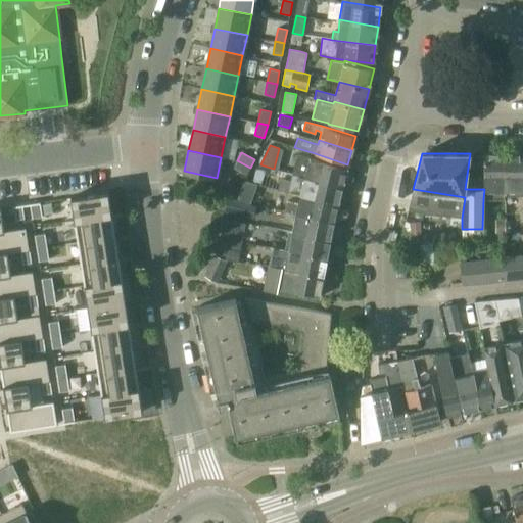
[(296,154),(292,174),(342,186),(347,168),(310,158),(296,154)]
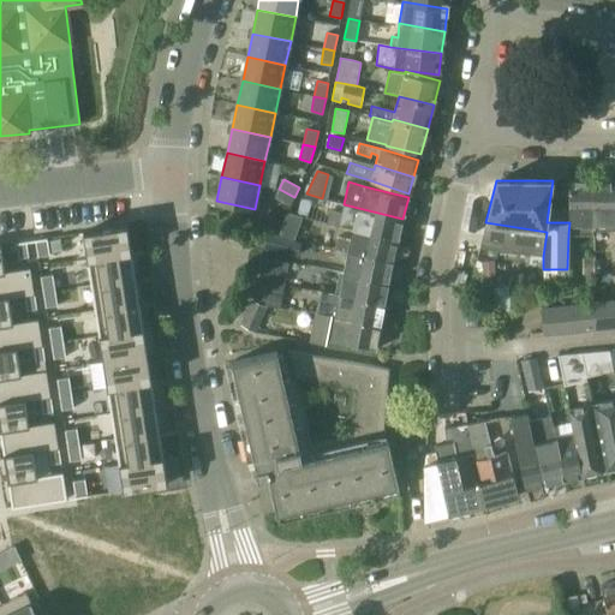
[(569,222),(568,234),(593,234),(593,230),(593,181),(569,181),(569,222)]
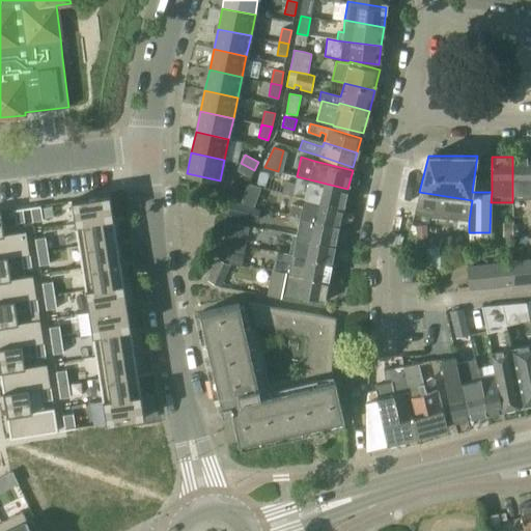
[(530,157),(512,157),(512,198),(530,198),(530,157)]
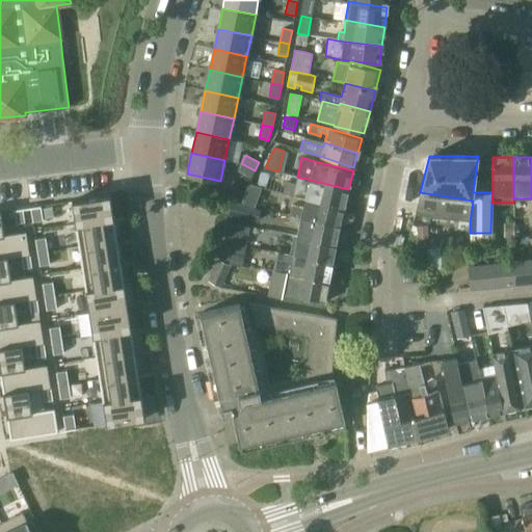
[(238,170),(250,178),(255,170),(241,163),(238,170)]
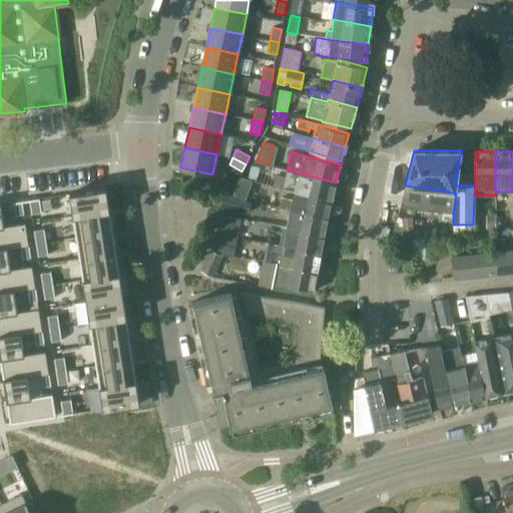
[(246,180),(257,182),(260,167),(250,165),(246,180)]
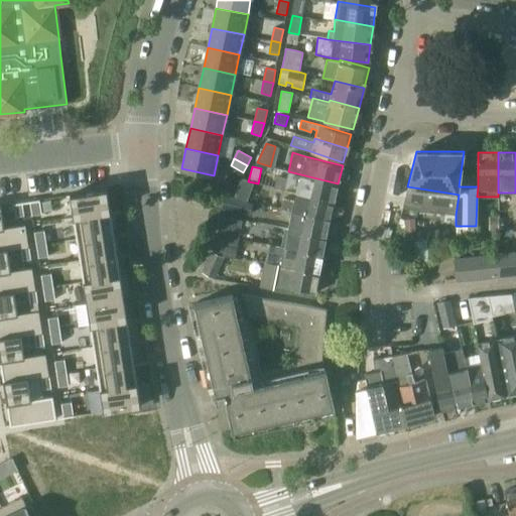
[(273,186),(284,189),(334,202),(338,183),(288,171),(286,177),(276,175),(273,186)]
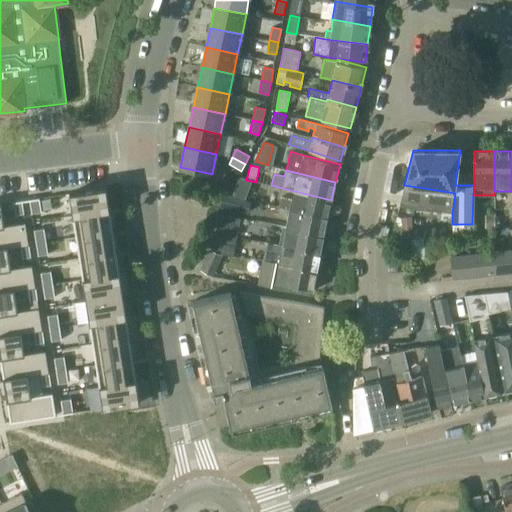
[(233,194),(233,195),(244,199),(244,197),(248,188),(247,187),(237,183),(233,194)]
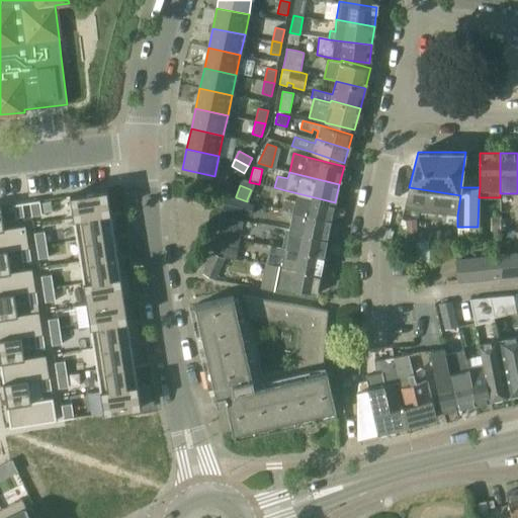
[(409,187),(404,208),(457,216),(460,195),(409,187)]
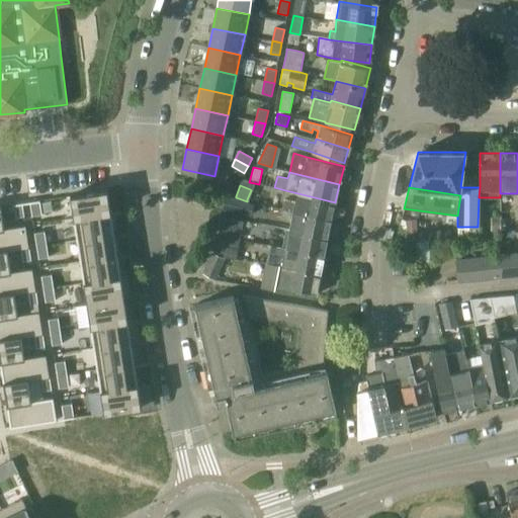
[(107,190),(70,195),(74,219),(110,212),(107,190)]
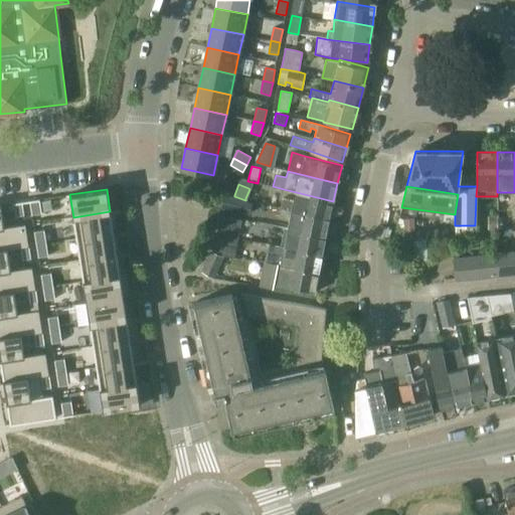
[(282,198),(281,207),(329,218),(329,217),(333,201),(284,189),(296,192),(294,201),(282,198)]
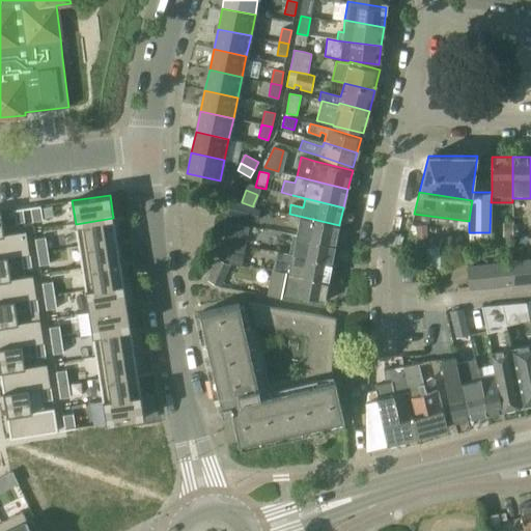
[(227,214),(226,215),(257,222),(260,208),(253,206),(239,203),(229,201),(227,214)]
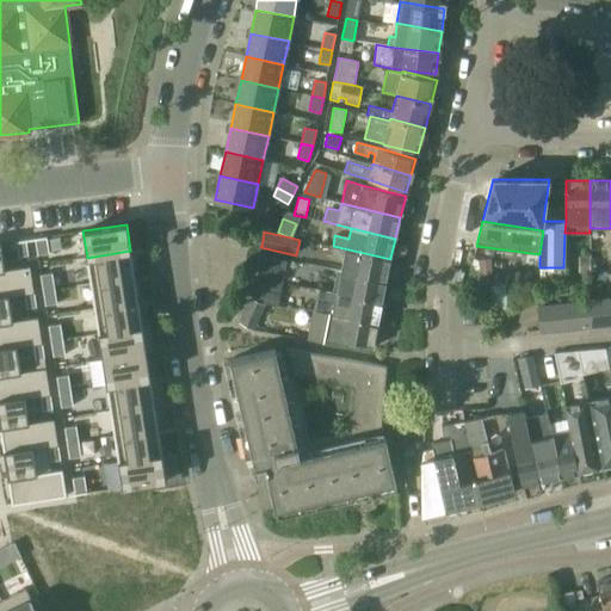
[(47,236),(35,239),(37,255),(49,254),(47,236)]
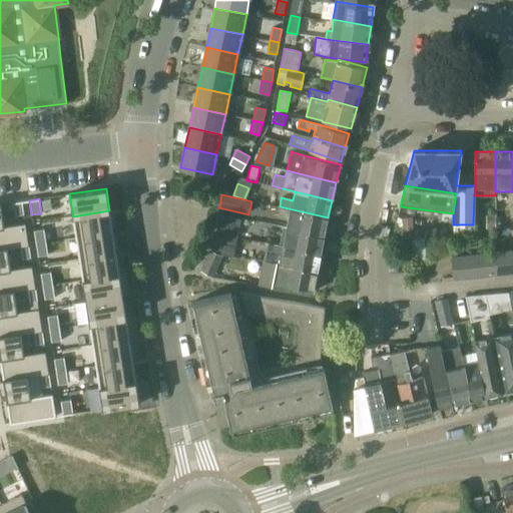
[(21,201),(14,202),(16,216),(24,214),(21,201)]
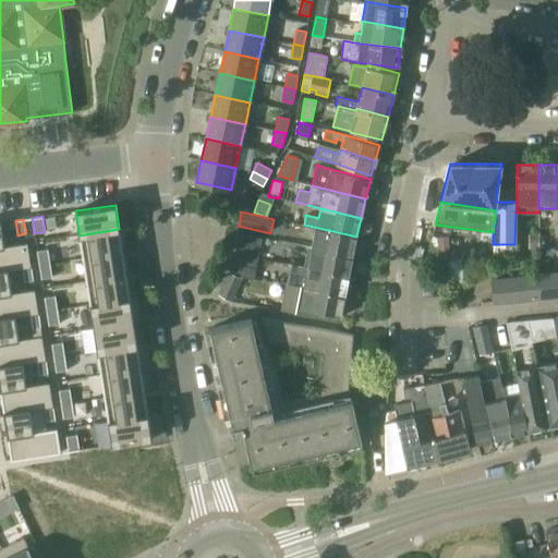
[(1,222),(0,222),(0,270),(9,270),(9,271),(23,269),(32,268),(32,267),(31,266),(27,243),(4,247),(1,222)]
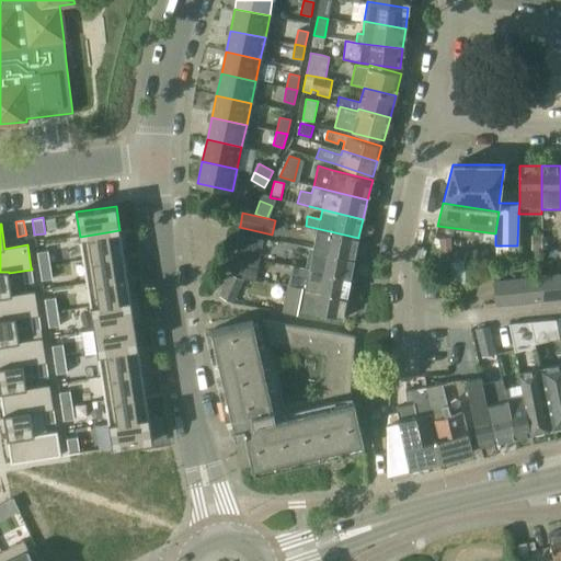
[(354,258),(358,238),(306,226),(302,237),(316,240),(313,250),(354,258)]
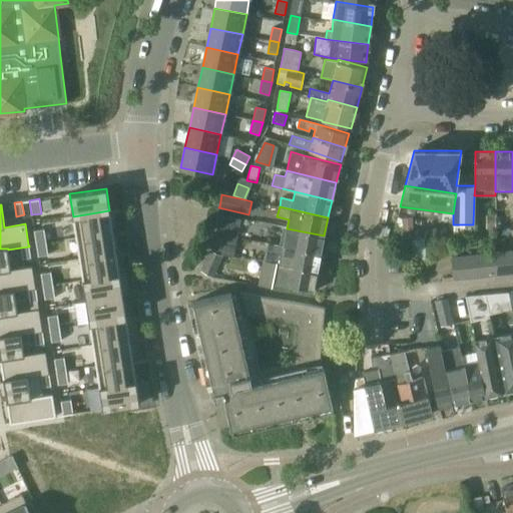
[(109,210),(73,216),(76,237),(112,231),(109,210)]
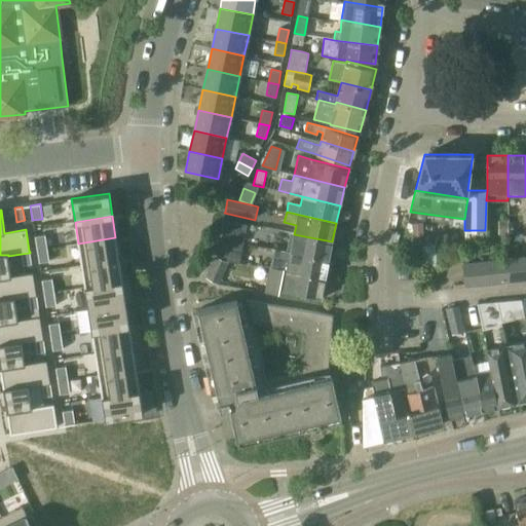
[(229,223),(226,238),(236,241),(243,243),(247,225),(229,222),(229,223)]
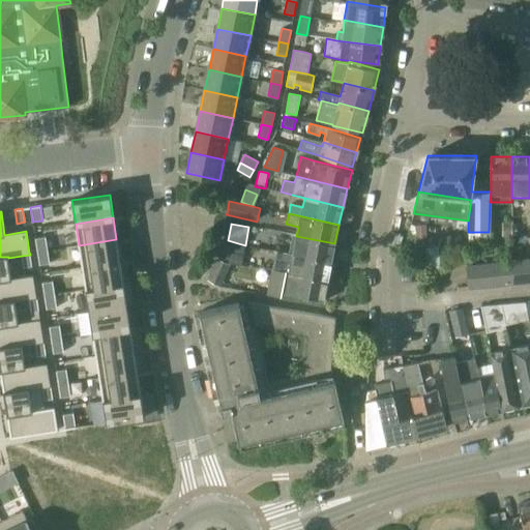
[(416,247),(422,247),(425,247),(425,246),(427,246),(425,225),(415,226),(415,240),(416,247)]
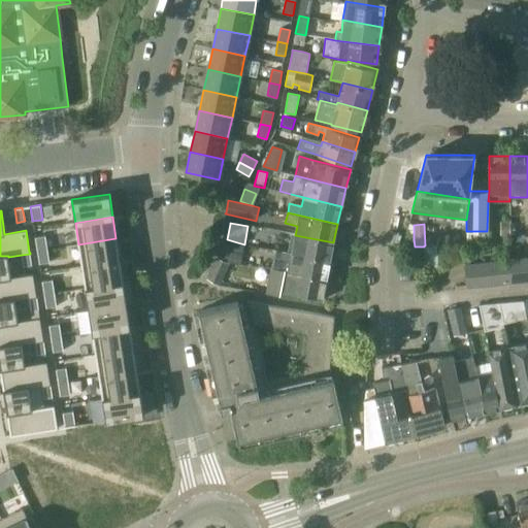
[(291,234),(287,253),(291,254),(330,261),(333,242),(295,235),(291,234)]
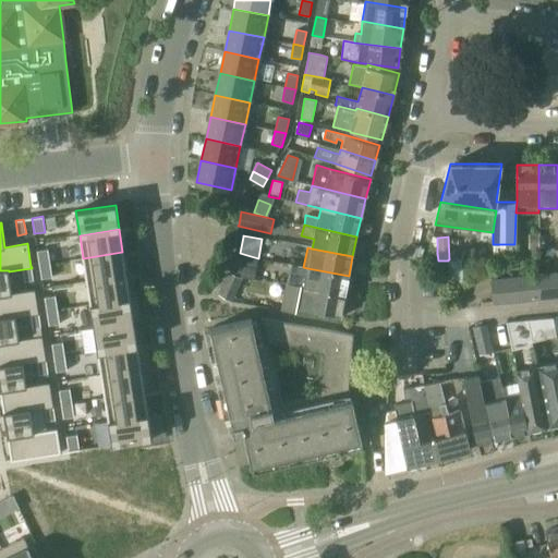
[(48,250),(37,252),(39,265),(50,264),(48,250)]
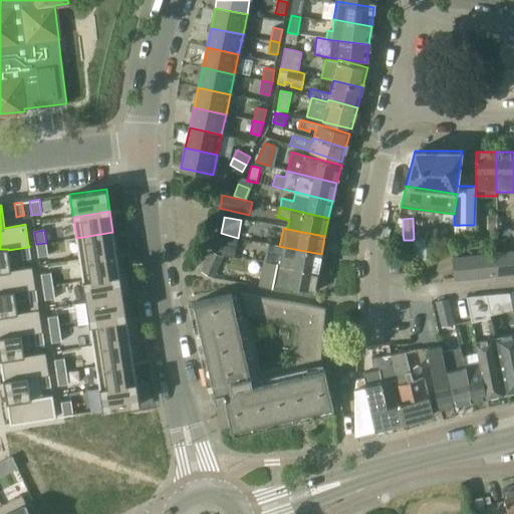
[(112,232),(76,238),(79,259),(116,254),(112,232)]
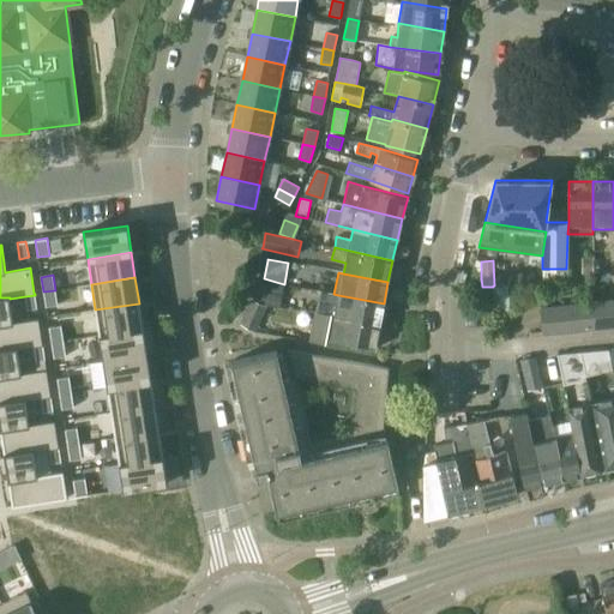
[(253,296),(251,300),(256,301),(266,306),(268,307),(280,308),(284,284),(276,282),(264,278),(264,280),(253,296)]
